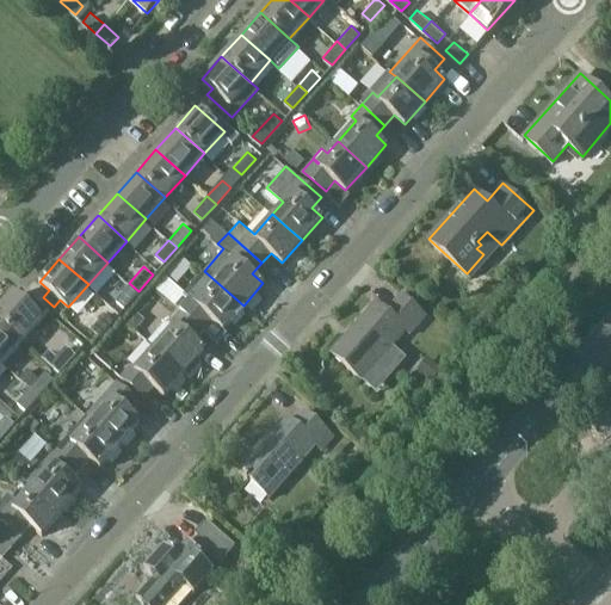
[(223,328),(244,306),(214,279),(204,271),(183,294),(189,300),(180,308),(203,328),(213,319),(223,328)]
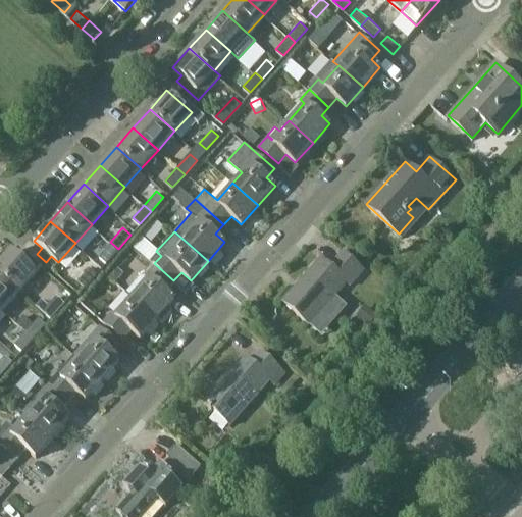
[(107,261),(118,249),(110,242),(99,255),(107,261)]
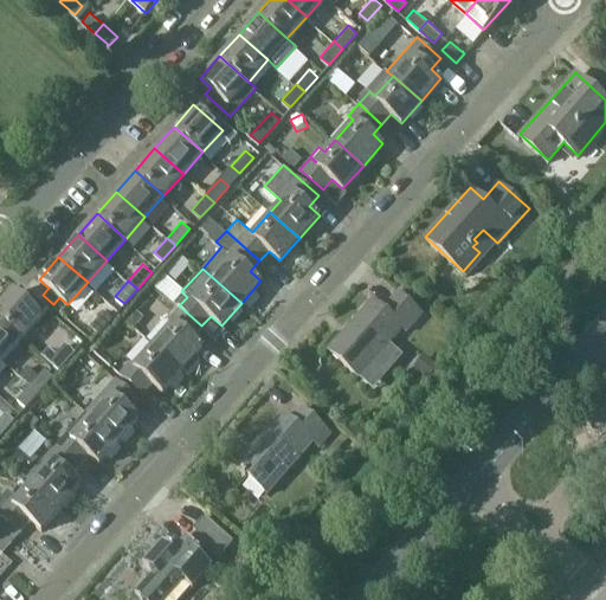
[(14,289),(0,304),(0,316),(23,336),(43,315),(14,289)]
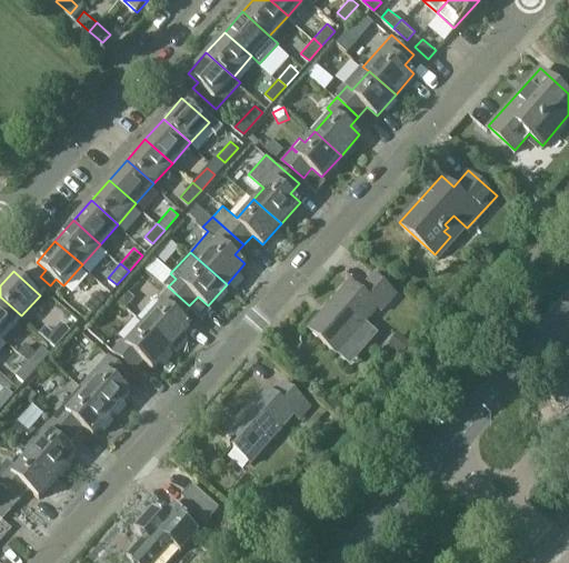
[(381,309),(396,292),(373,272),(359,288),(349,279),(307,327),(337,353),(378,305),(381,309)]
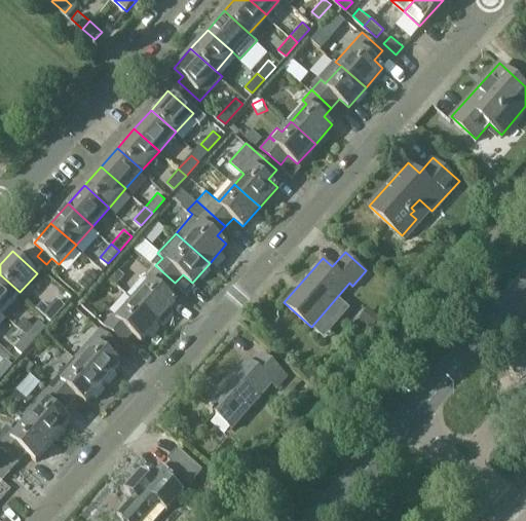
[(166,292),(175,283),(155,265),(146,275),(151,278),(135,297),(159,320),(159,319),(162,322),(173,311),(170,308),(176,300),(166,292)]
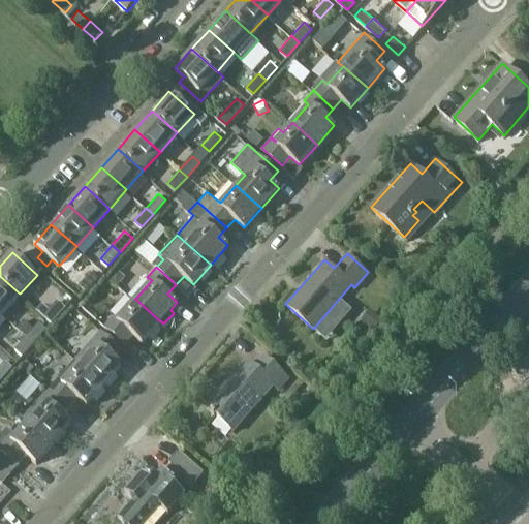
[(86,289),(98,276),(91,269),(79,283),(86,289)]
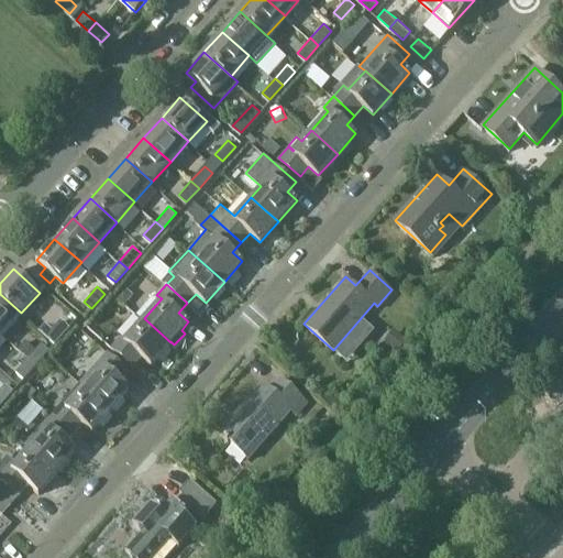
[(21,313),(0,294),(0,329),(3,334),(21,313)]
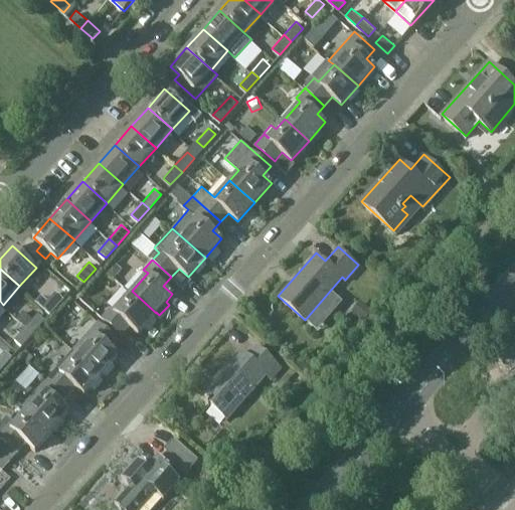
[(54,307),(66,294),(59,287),(47,301),(54,307)]
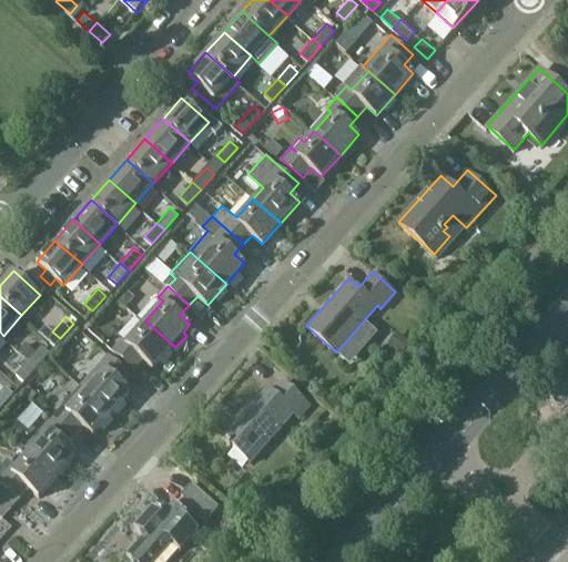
[(152,366),(172,345),(145,320),(127,341),(122,337),(113,348),(134,367),(142,357),(152,366)]
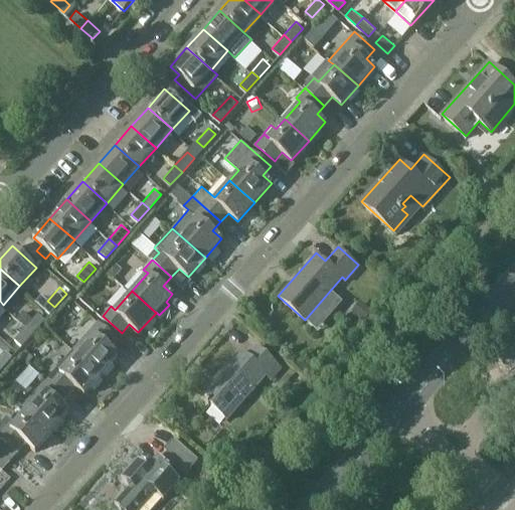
[(33,331),(45,318),(38,312),(26,325),(33,331)]
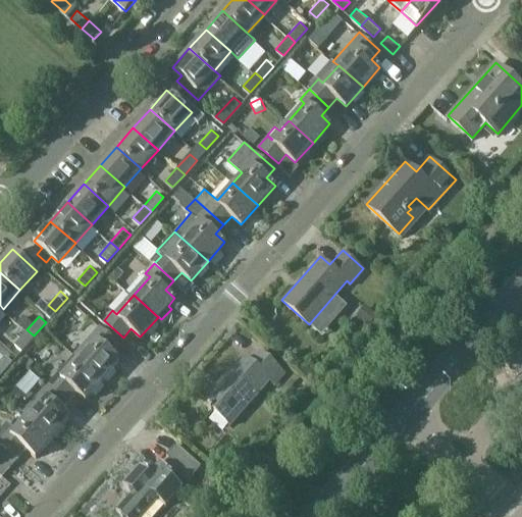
[(54,322),(49,328),(57,335),(62,329),(54,322)]
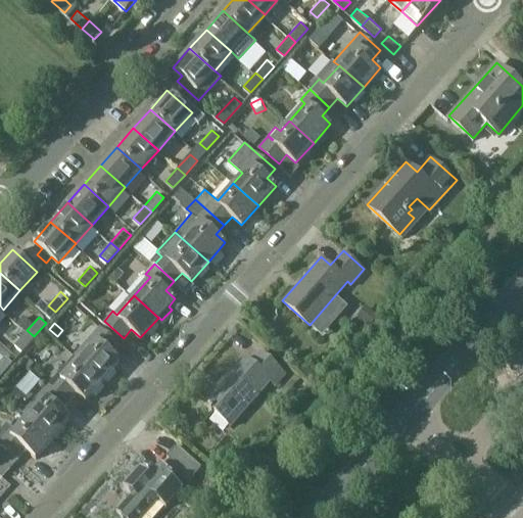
[(99,326),(91,335),(74,355),(103,380),(120,361),(110,352),(120,343),(99,326)]
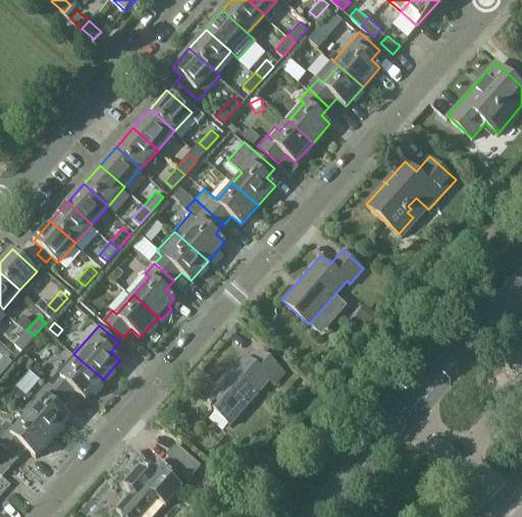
[(34,335),(27,329),(14,343),(21,349),(34,335)]
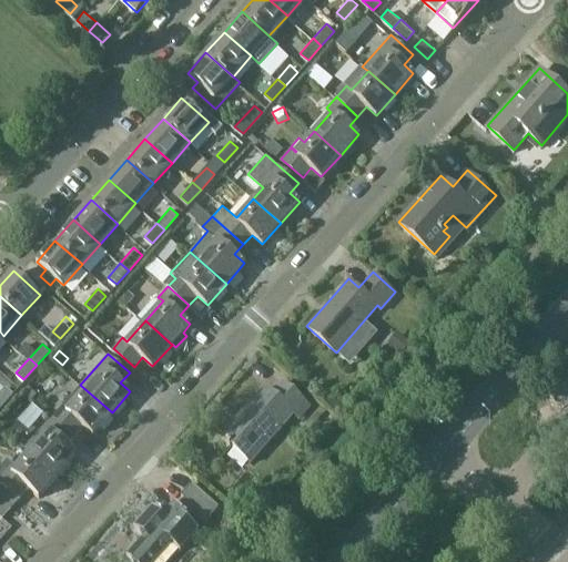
[(42,389),(31,380),(24,388),(36,398),(42,389)]
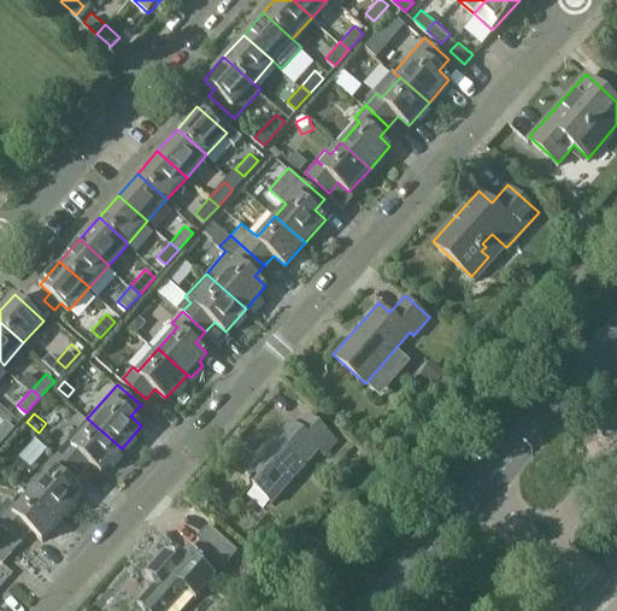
[(324,452),(336,439),(307,413),(297,426),(288,418),(240,471),(271,500),(318,447),(324,452)]
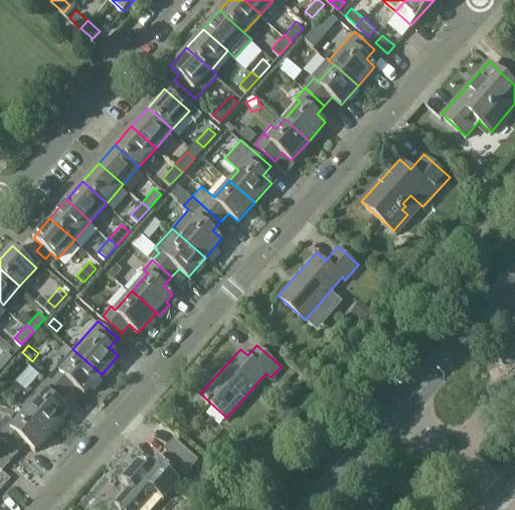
[(0,366),(1,367),(12,355),(5,348),(0,353),(0,366)]
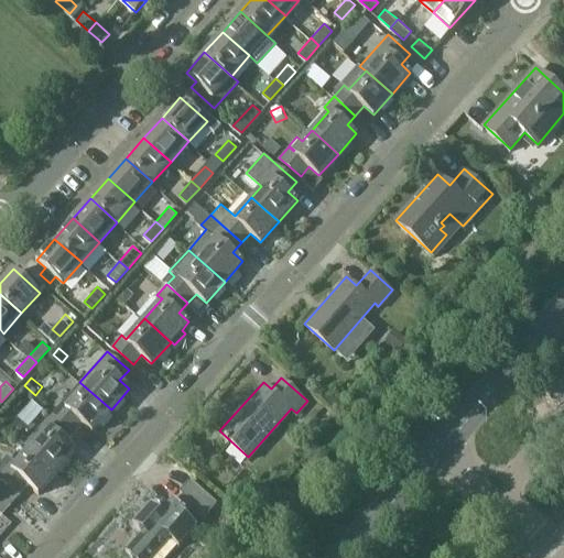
[(79,382),(63,401),(53,412),(74,430),(83,420),(93,429),(111,409),(79,382)]
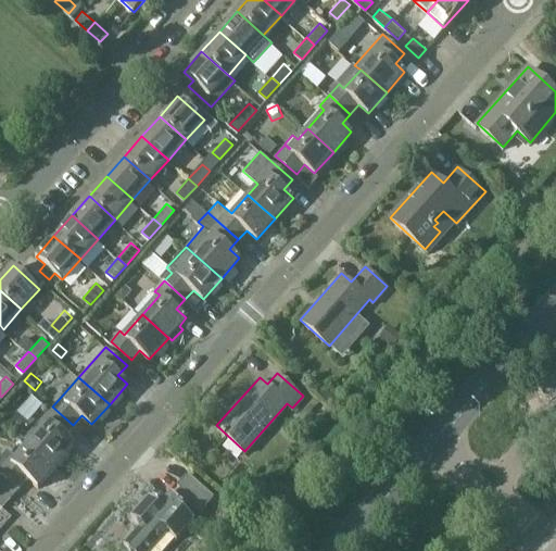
[(52,407),(42,417),(25,437),(29,440),(57,464),(75,443),(65,435),(73,425),(52,407)]
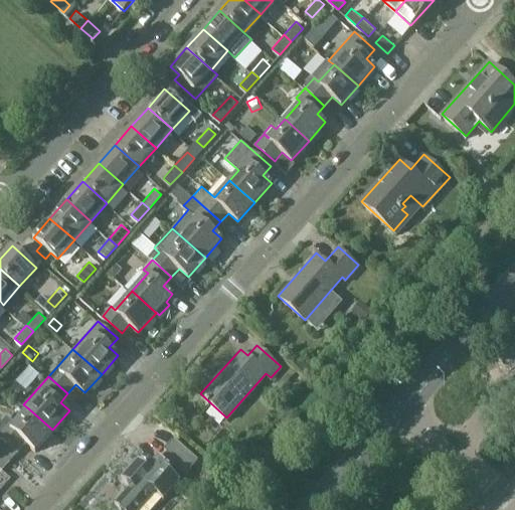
[(27,407),(14,421),(11,418),(0,431),(0,433),(18,450),(26,441),(35,449),(52,430),(27,407)]
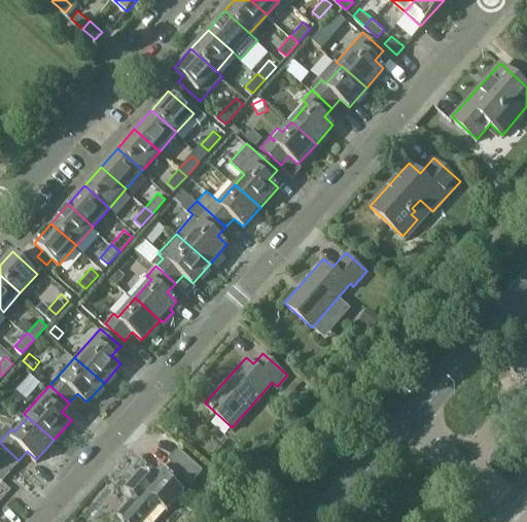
[(19,460),(0,443),(0,460),(10,470),(19,460)]
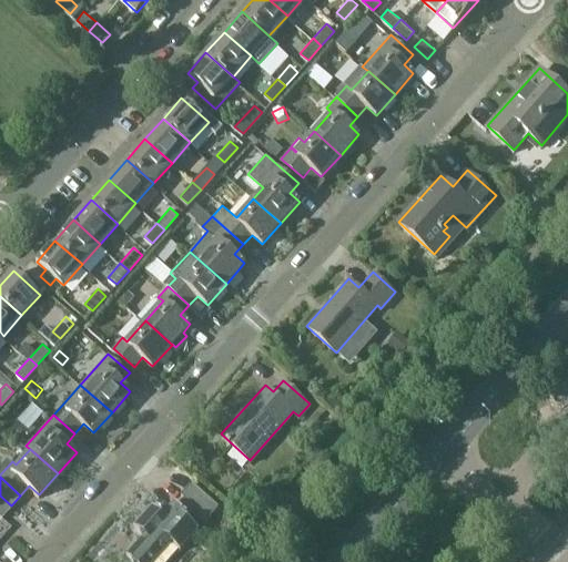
[(195,525),(189,519),(191,517),(188,513),(191,510),(204,521),(219,504),(192,480),(181,493),(184,496),(176,503),(174,501),(163,513),(153,504),(134,525),(144,534),(127,554),(134,561),(150,561),(159,553),(160,553),(171,540),(181,549),(193,534),(199,528),(195,525)]
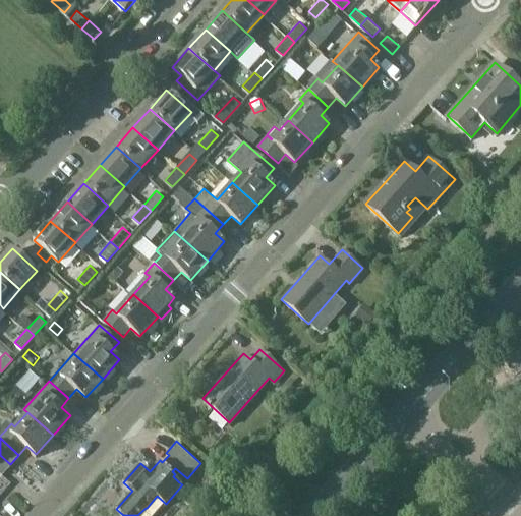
[(10,464),(0,455),(0,470),(2,472),(10,464)]
